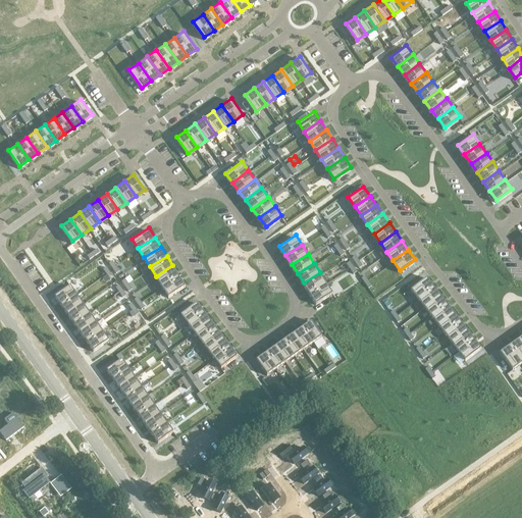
[(172,265),(156,276),(162,286),(178,274),(172,265)]
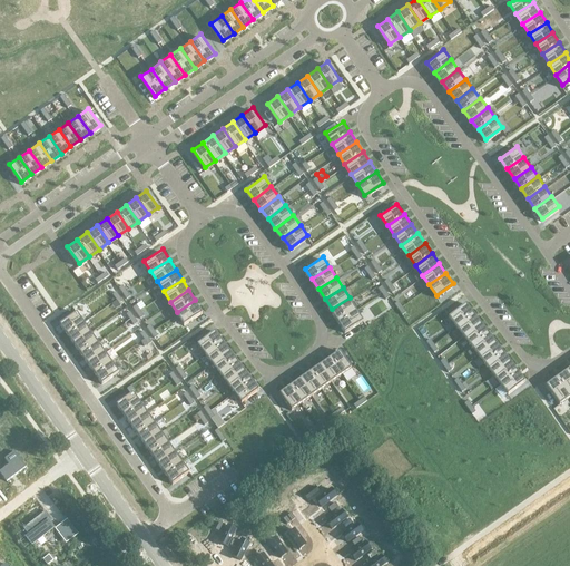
[(350,298),(332,309),(337,320),(356,308),(350,298)]
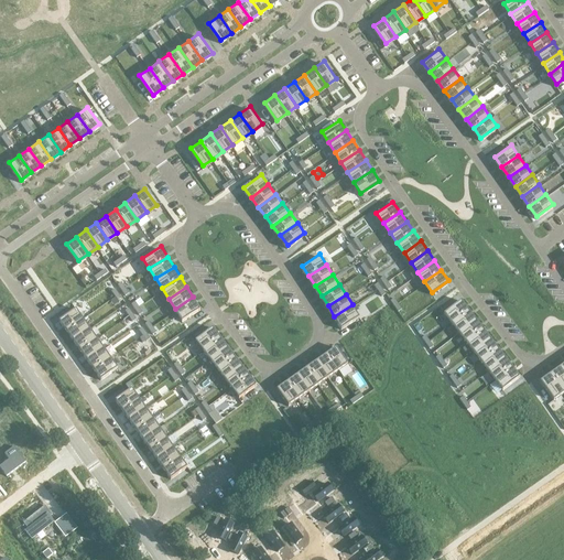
[(193,297),(175,309),(182,319),(199,307),(193,297)]
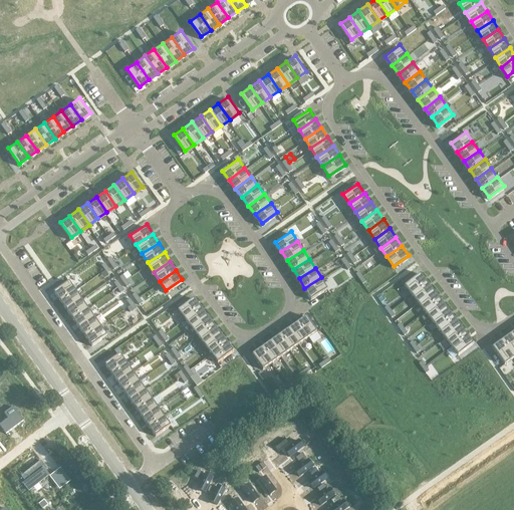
[(420,271),(405,283),(412,292),(427,280),(420,271)]
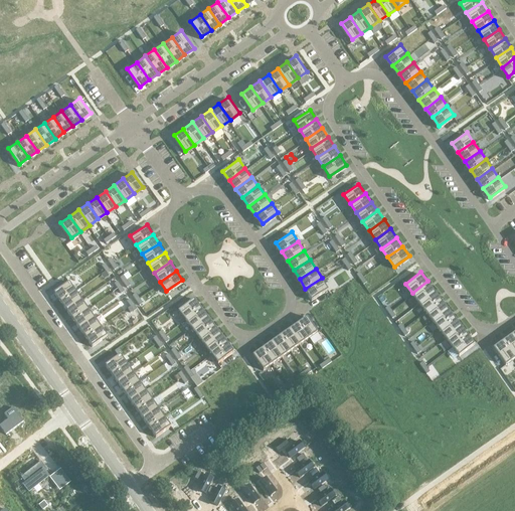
[(322,278),(305,289),(312,298),(328,287),(322,278)]
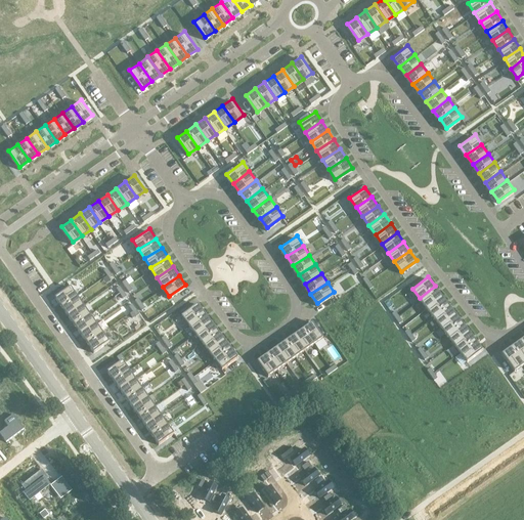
[(71,284),(55,295),(61,304),(77,294),(71,284)]
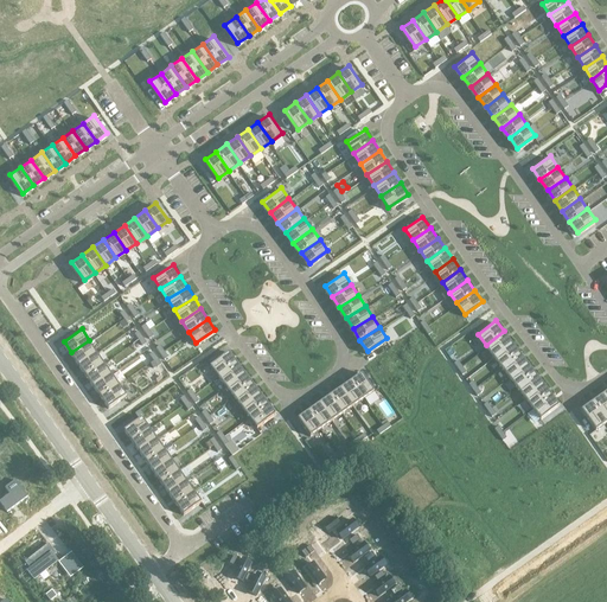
[(504,331),(486,345),(493,354),(512,340),(504,331)]
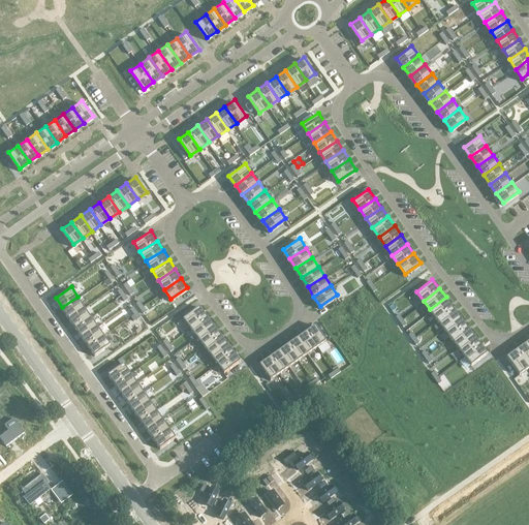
[(78,297),(62,307),(68,316),(84,305),(78,297)]
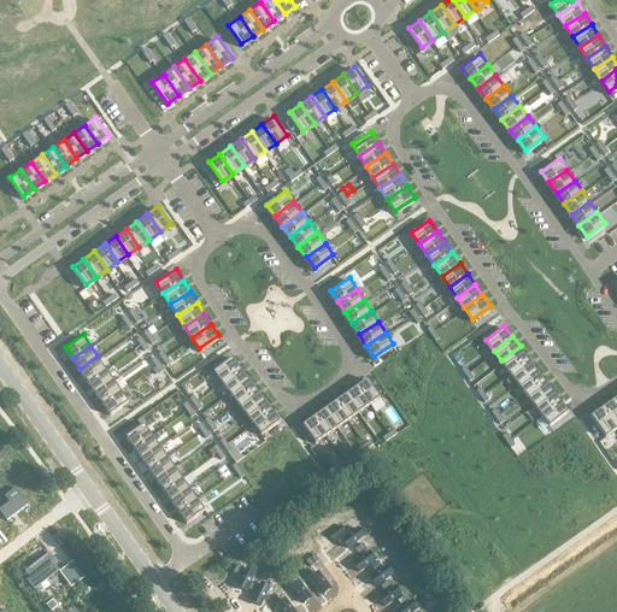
[(521,346),(501,360),(510,371),(528,357),(521,346)]
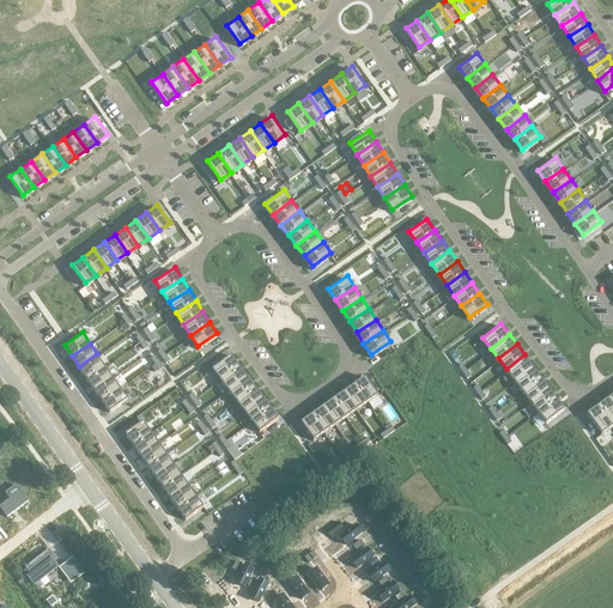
[(231,352),(212,366),(220,377),(240,363),(231,352)]
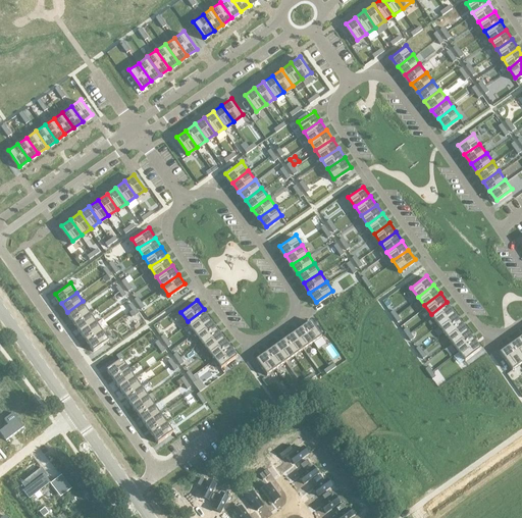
[(83,301),(67,312),(74,321),(90,310),(83,301)]
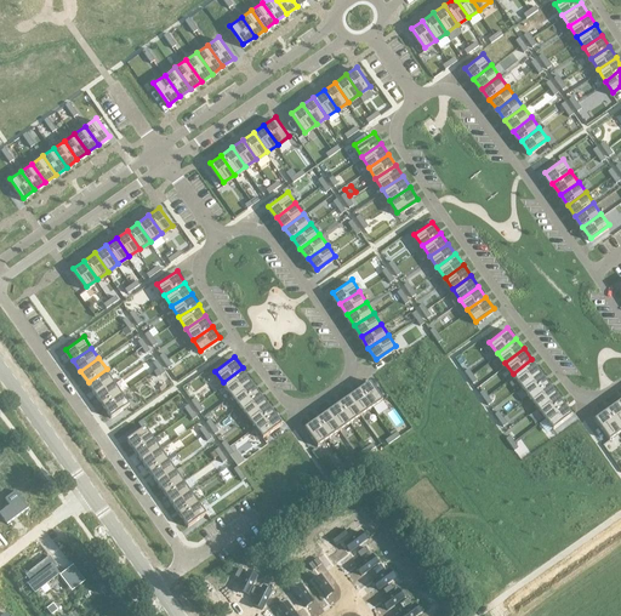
[(531,359),(513,374),(520,383),(540,369),(531,359)]
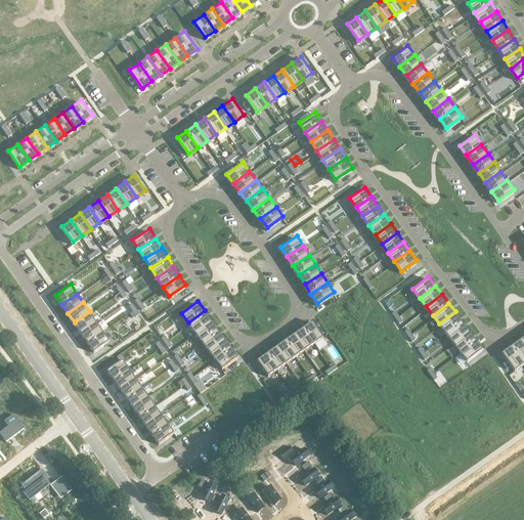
[(205,310),(188,322),(194,332),(211,319),(205,310)]
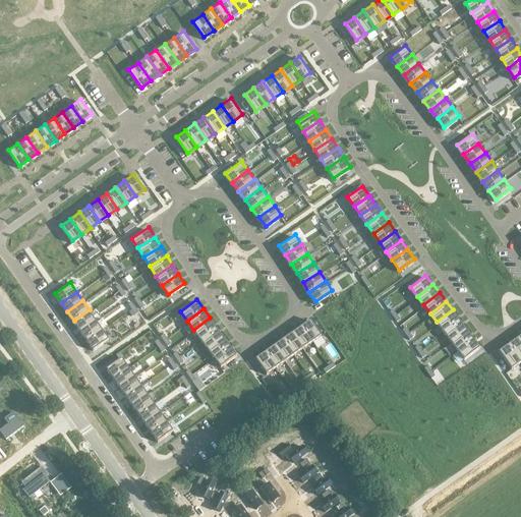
[(90,309),(74,321),(80,330),(96,319),(90,309)]
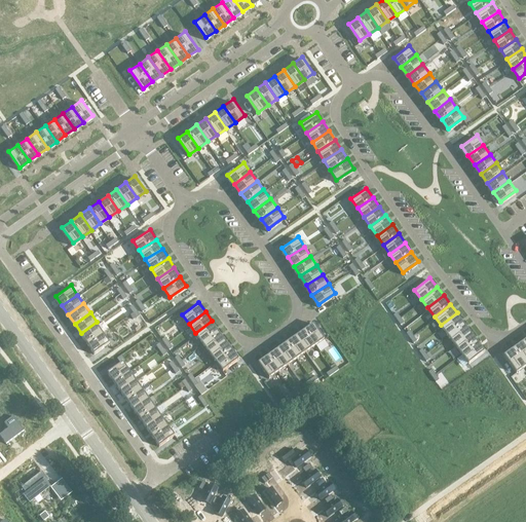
[(457,312),(441,325),(448,334),(464,322),(457,312)]
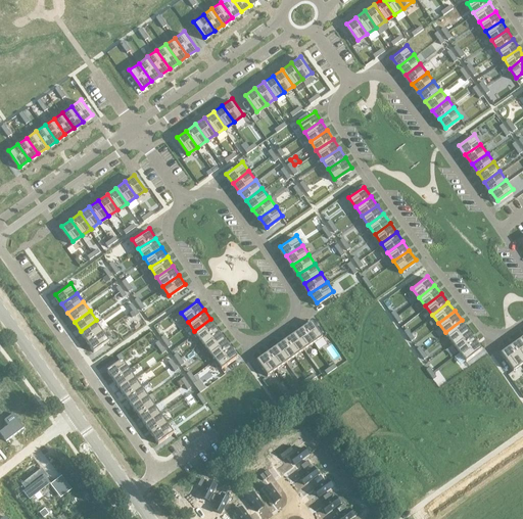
[(210,319),(194,331),(201,339),(218,327),(210,319)]
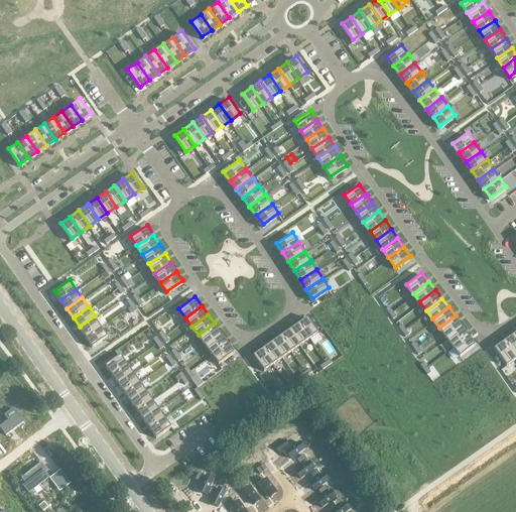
[(307,314),(298,322),(308,337),(318,330),(307,314)]
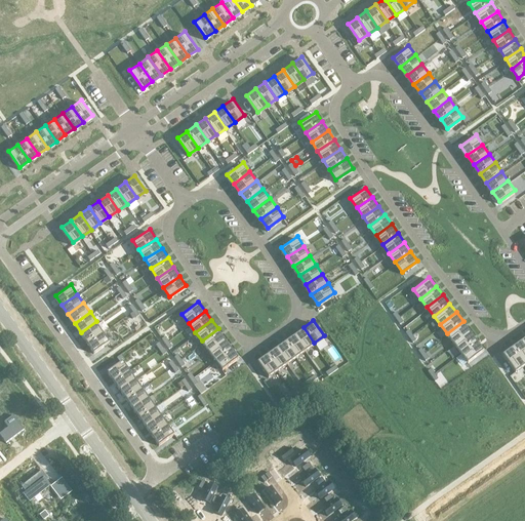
[(96,321),(81,332),(87,342),(103,330),(96,321)]
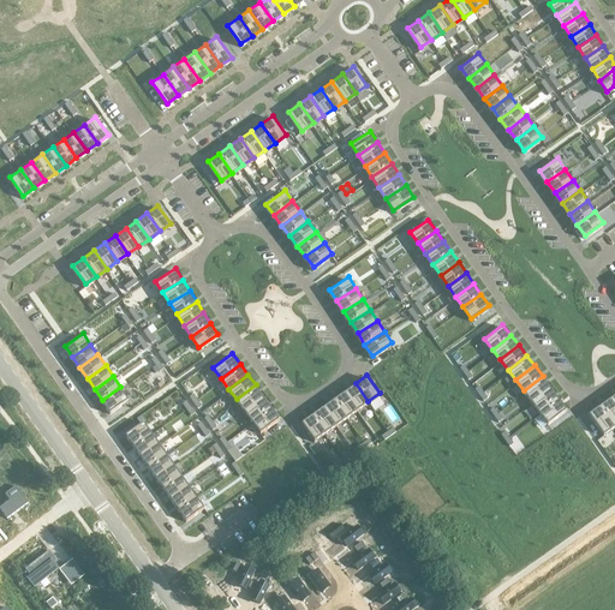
[(543,376),(524,390),(531,400),(550,386),(543,376)]
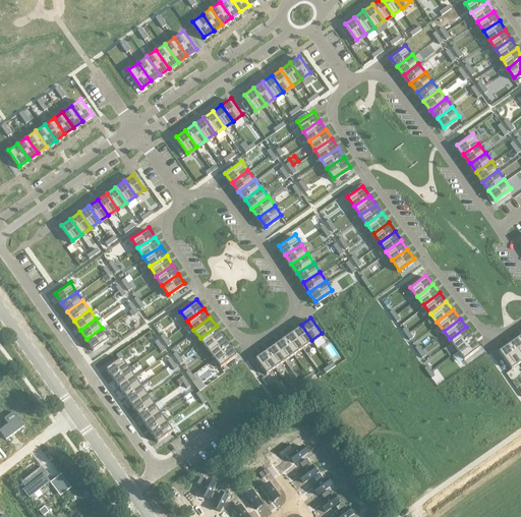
[(301,325),(292,331),(302,346),(311,340),(301,325)]
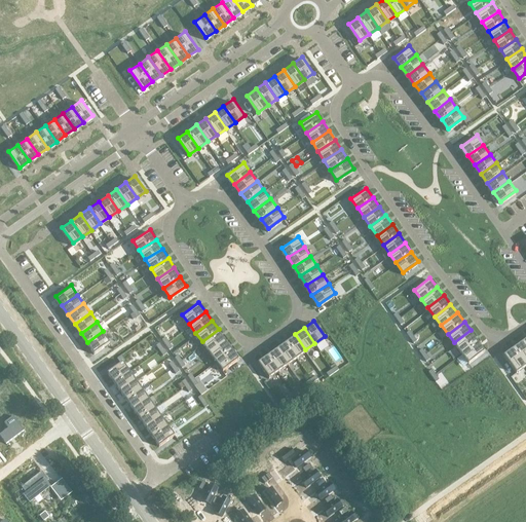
[(219,329),(202,341),(209,350),(225,338),(219,329)]
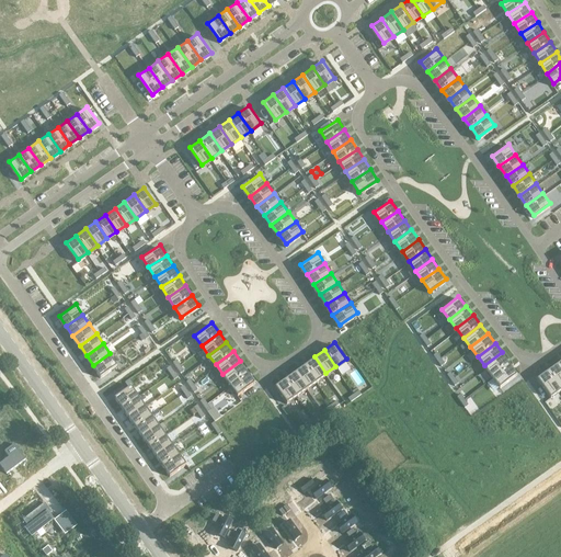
[(502,352),(484,365),(492,375),(510,362),(502,352)]
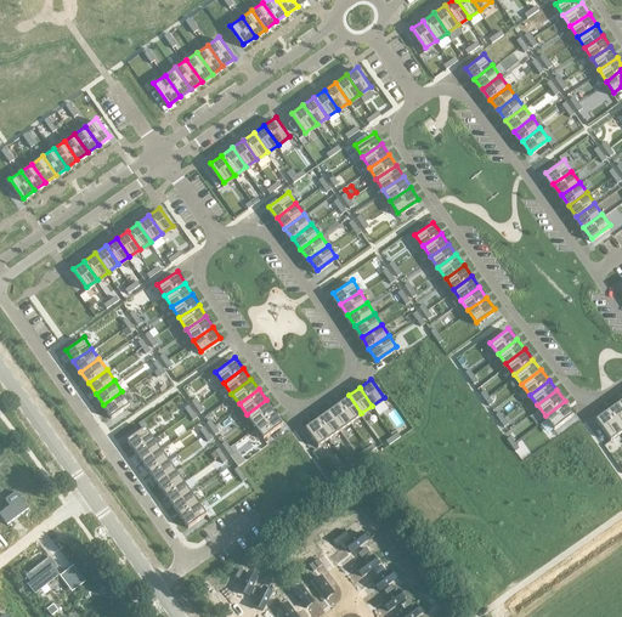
[(122,391),(103,405),(111,415),(130,402),(122,391)]
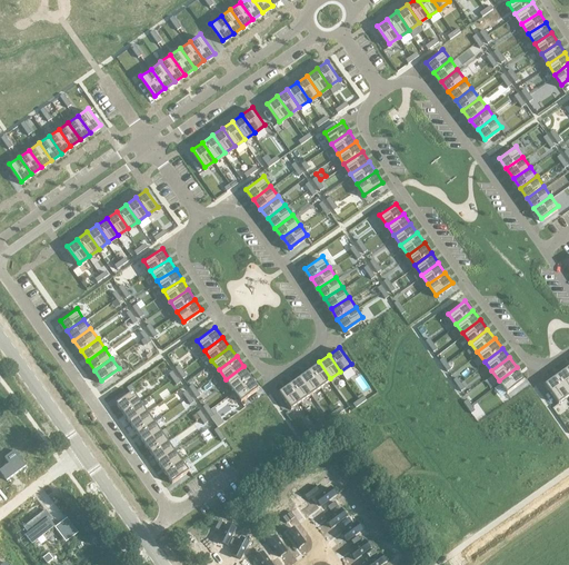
[(319,362),(309,368),(321,385),(330,378),(319,362)]
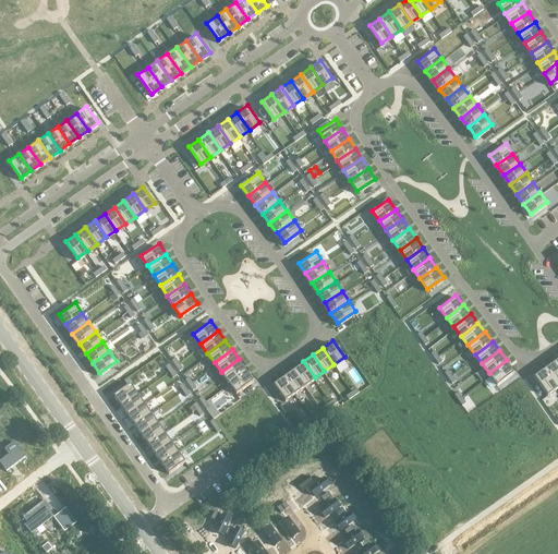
[(239,359),(221,372),(229,382),(246,369),(239,359)]
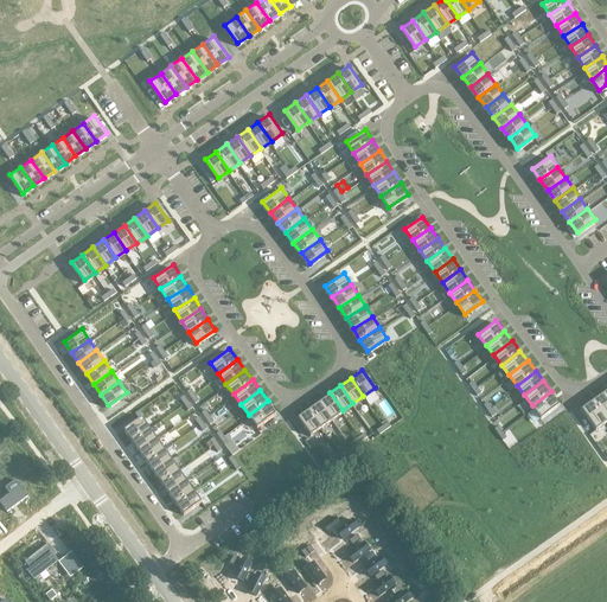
[(551,391),(532,405),(541,416),(560,402),(551,391)]
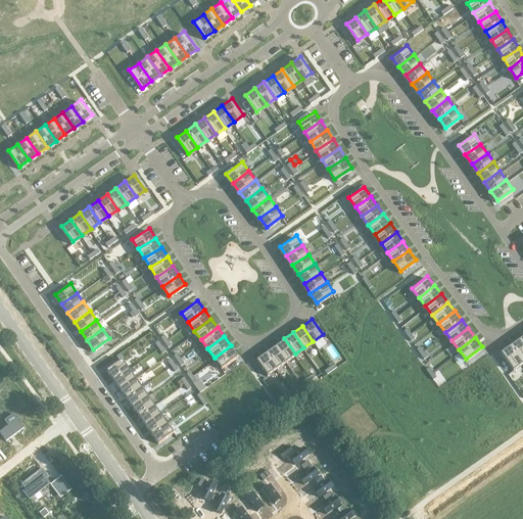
[(522,342),(519,337),(510,343),(522,362),(522,361),(522,342)]
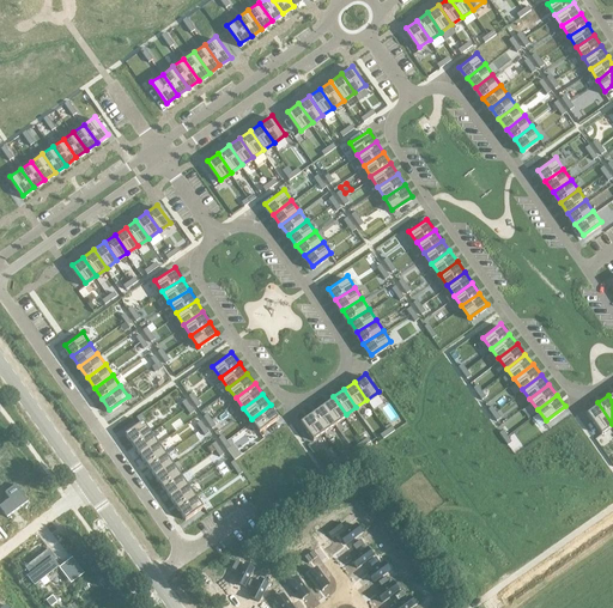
[(333,396),(322,403),(335,421),(346,414),(333,396)]
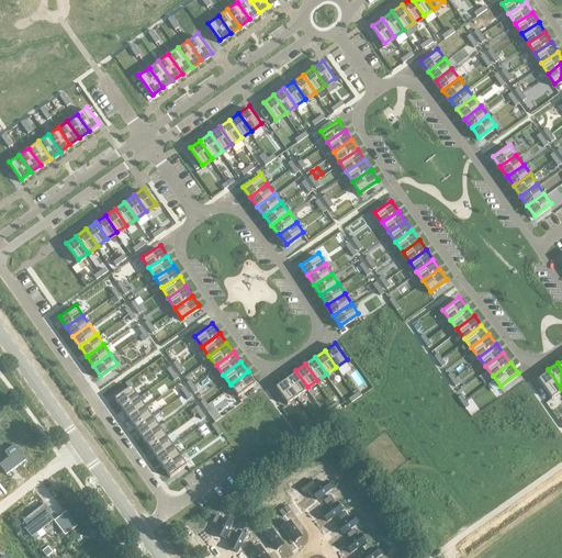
[(548,369),(538,377),(551,395),(561,389),(548,369)]
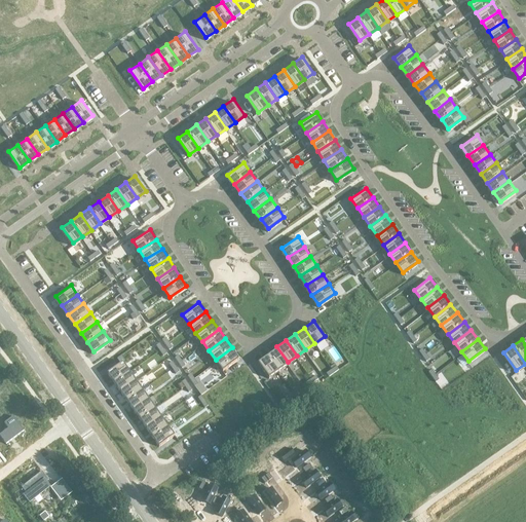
[(276,346),(267,353),(278,369),(288,362),(276,346)]
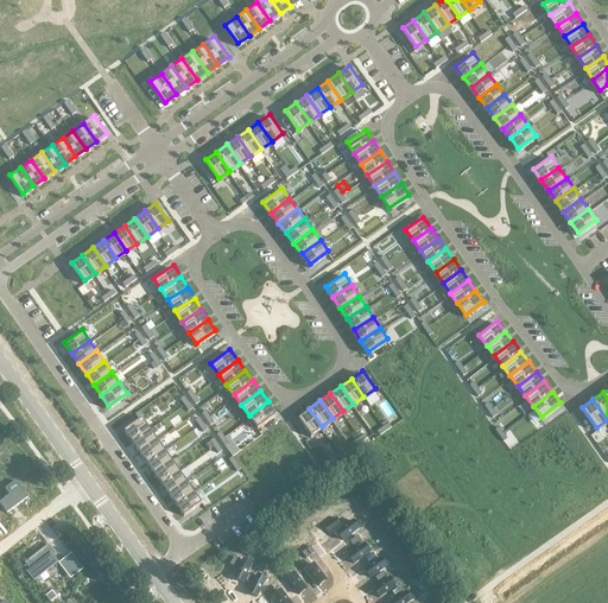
[(268,401),(249,416),(258,426),(276,412),(268,401)]
